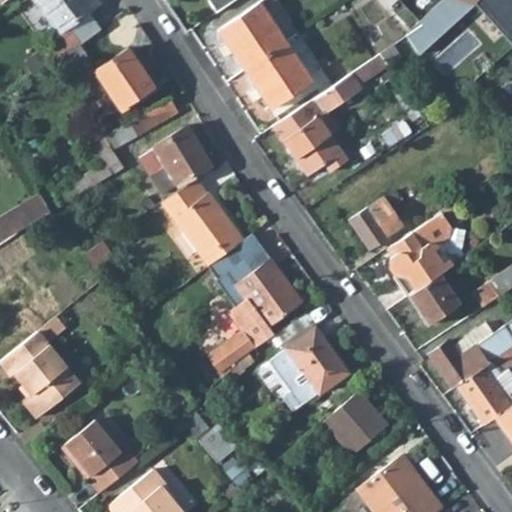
[(34,0),(62,37),(43,50),(50,61),(57,56),(78,42),(100,26),(87,9),(97,1),(96,0),(34,0)]
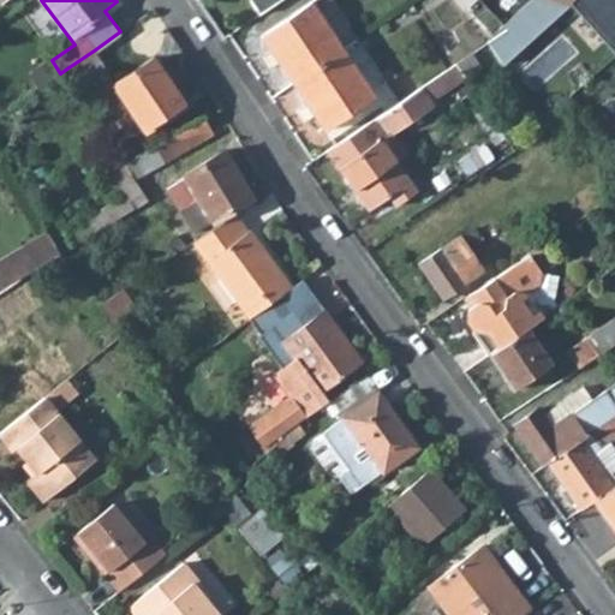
[(292,81),(341,47),(309,0),(260,34),(292,81)]
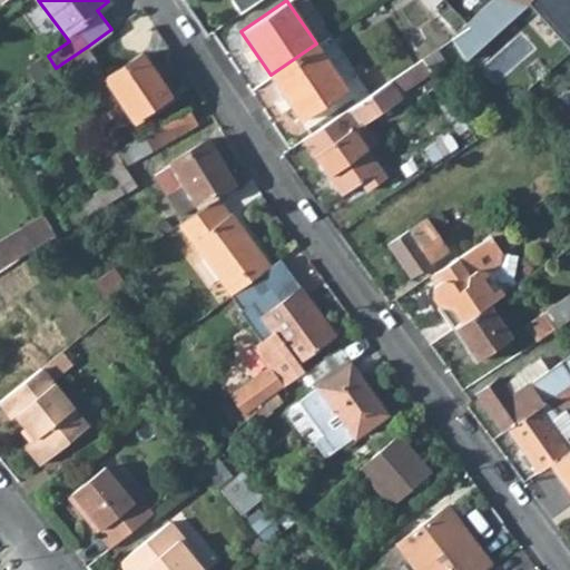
[(569,0),(490,0),(465,22),(469,26),(451,38),(469,57),(528,3),(530,0),(533,0),(569,38),(569,37),(569,0)]
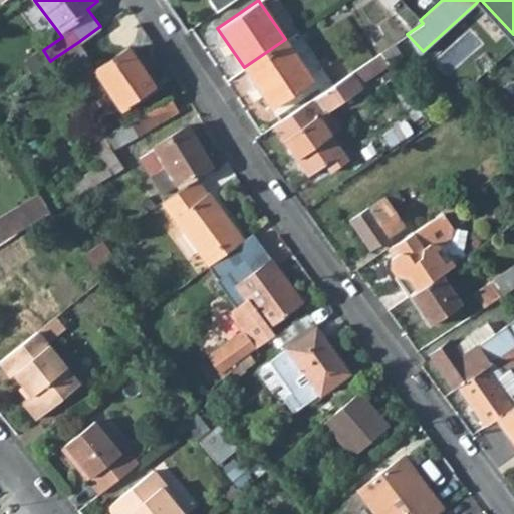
[(513,33),(513,34),(481,0),(478,0),(476,3),(513,44),(513,33)]
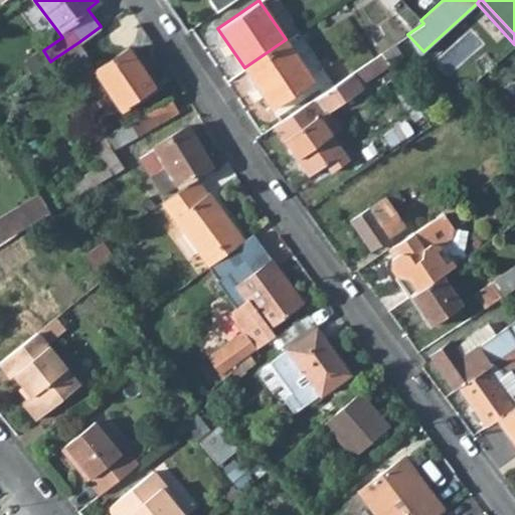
[(440,59),(453,72),(484,43),(471,29),(440,59)]
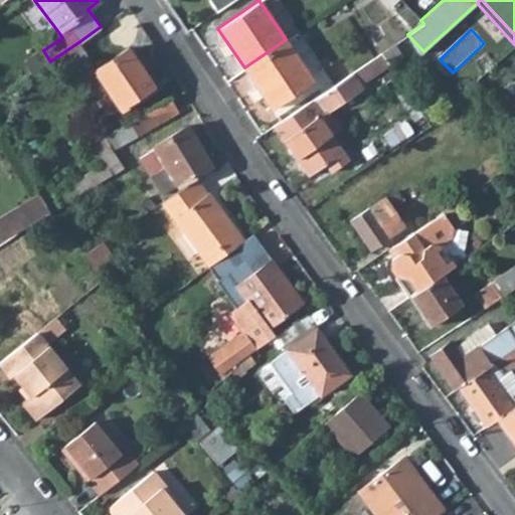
[(271,108),(313,79),(286,39),(244,67),(271,108)]
